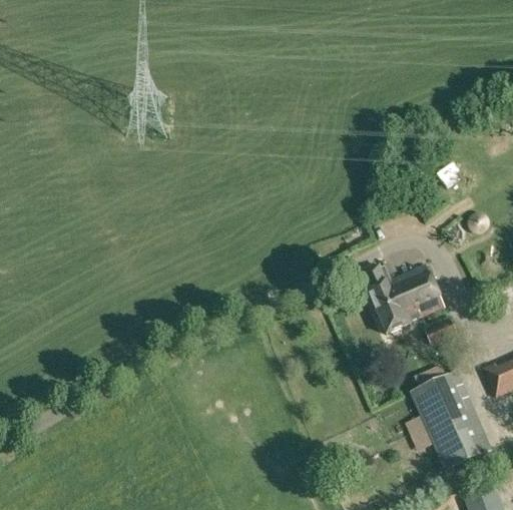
[(435,162),(441,180),(456,174),(450,156),(435,162)]
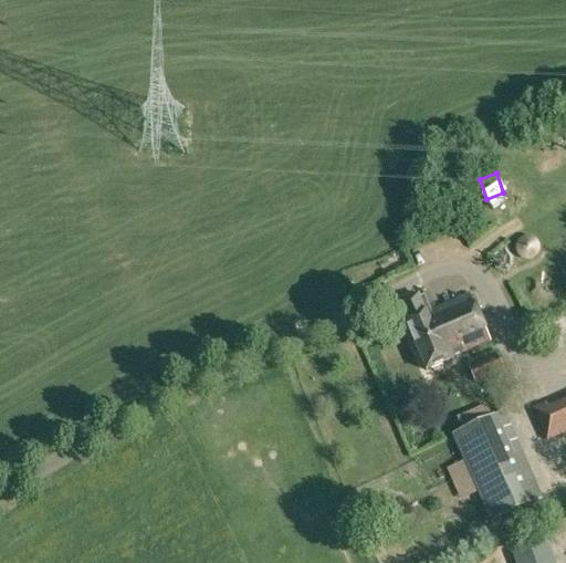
[(524,257),(528,258),(532,257),(536,254),(540,251),(541,248),(541,243),(540,240),(537,237),(534,233),(530,232),(525,232),(522,235),(520,237),(517,240),(516,243),(516,248),(519,252),(521,256),(524,257)]
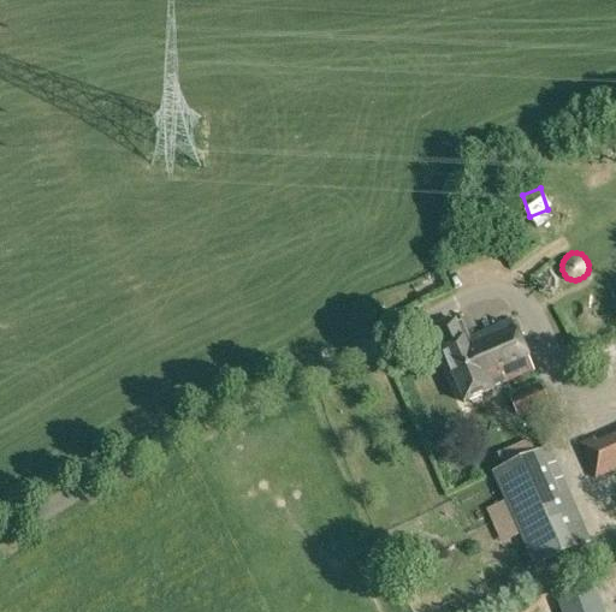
[(439,345),(465,400),(493,387),(493,385),(534,367),(511,316),(469,334),(461,318),(457,319),(456,316),(433,327),(442,344),(439,345)]
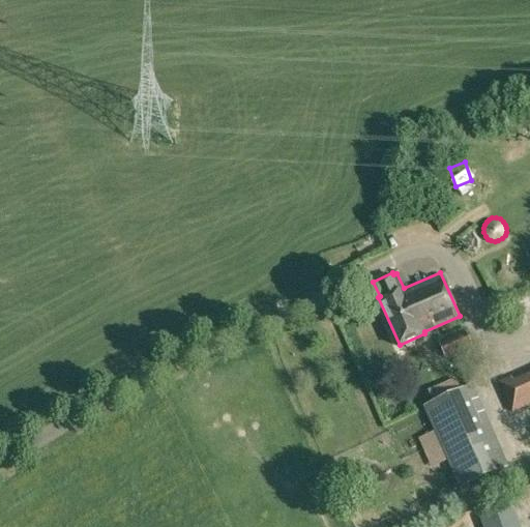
[(438,341),(445,356),(473,345),(467,328),(438,341)]
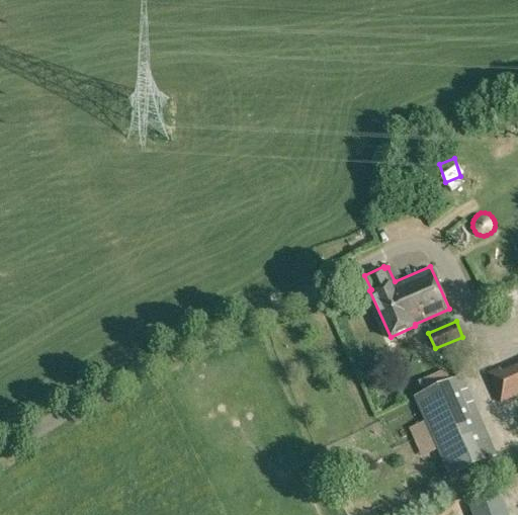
[(488,370),(501,402),(517,394),(517,361),(501,369),(500,365),(488,370)]
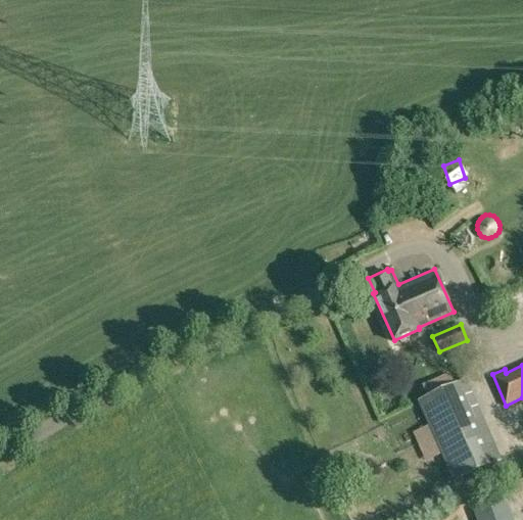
[(465,378),(424,395),(460,475),(500,458),(465,378)]
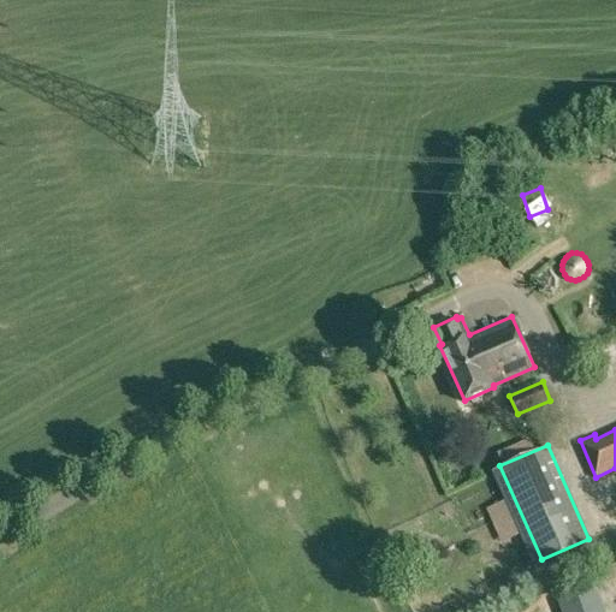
[(604,611),(597,586),(557,599),(562,611),(604,611)]
